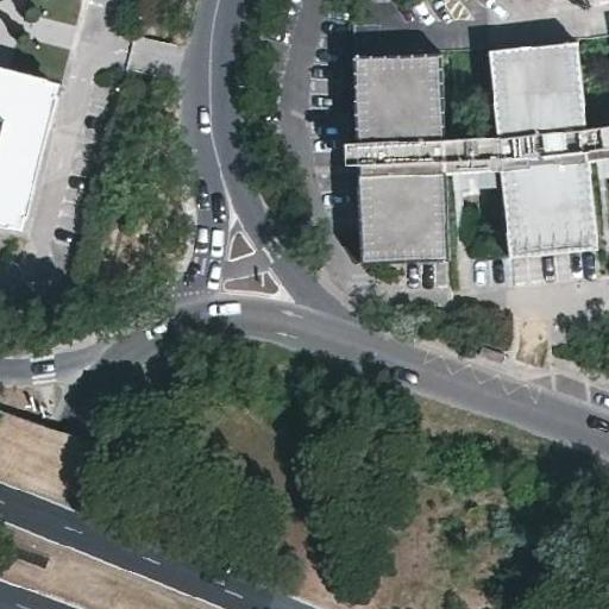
[(494,51),(490,52),(498,139),(502,171),(510,259),(598,250),(589,164),(585,129),(577,43),(494,54),(494,51)]
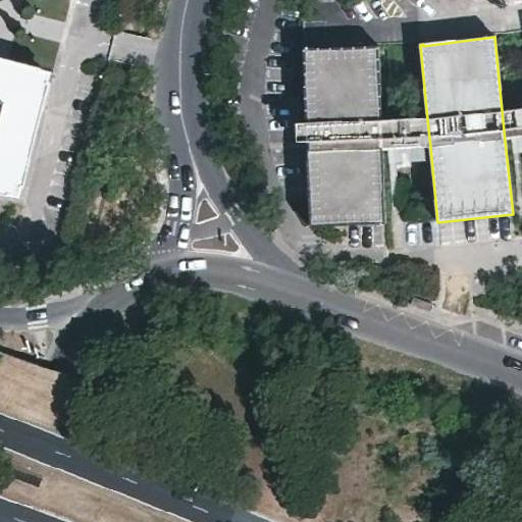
[(378,47),(303,50),(305,123),(296,123),(297,143),(309,142),(309,152),(307,152),(310,226),(384,223),(381,149),(380,122),(378,47)]
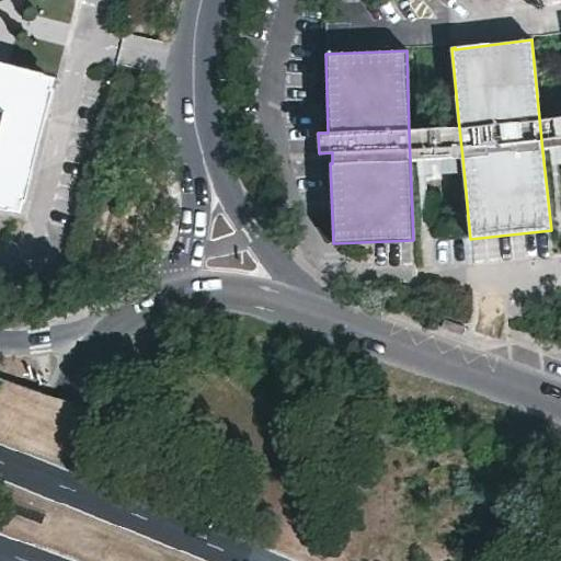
[(56,78),(0,63),(0,206),(23,213),(56,78)]
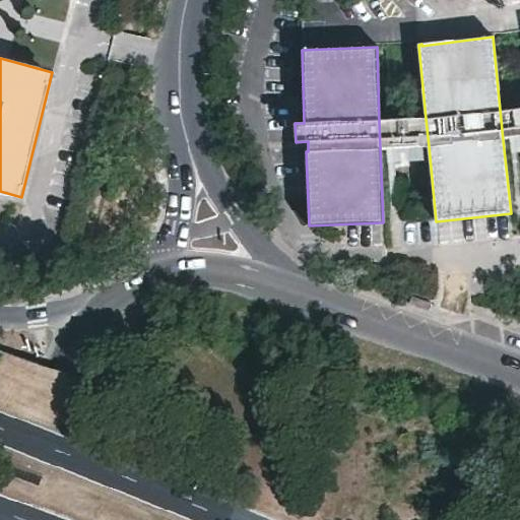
[(519,107),(500,110),(503,140),(508,140),(519,138),(519,107)]
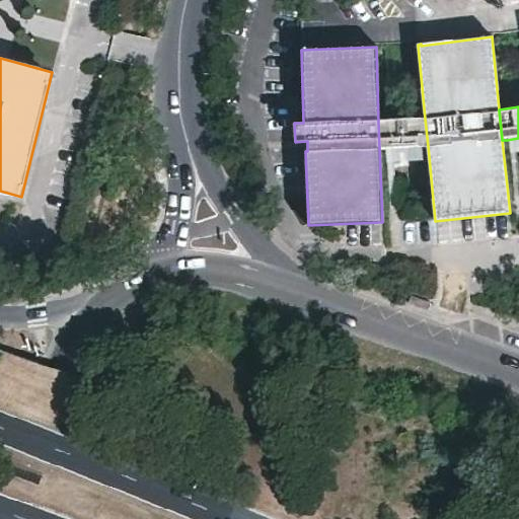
[(425,119),(378,122),(379,148),(428,146),(425,119)]
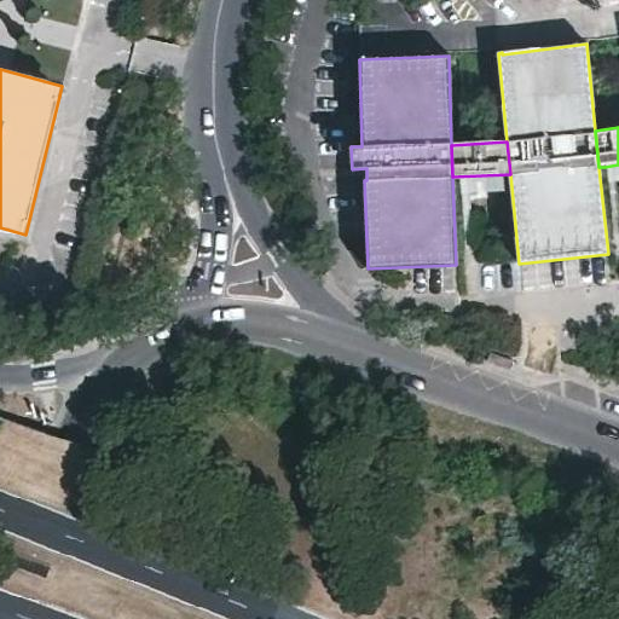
[(618,181),(618,165),(605,167),(607,184),(618,181)]
